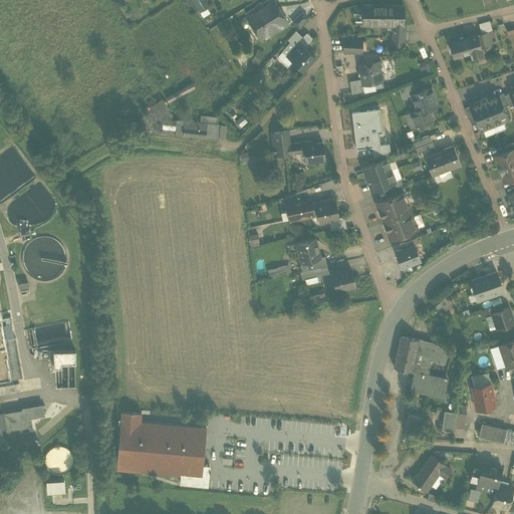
[(202,0),(194,0),(199,11),(206,9),(202,0)]
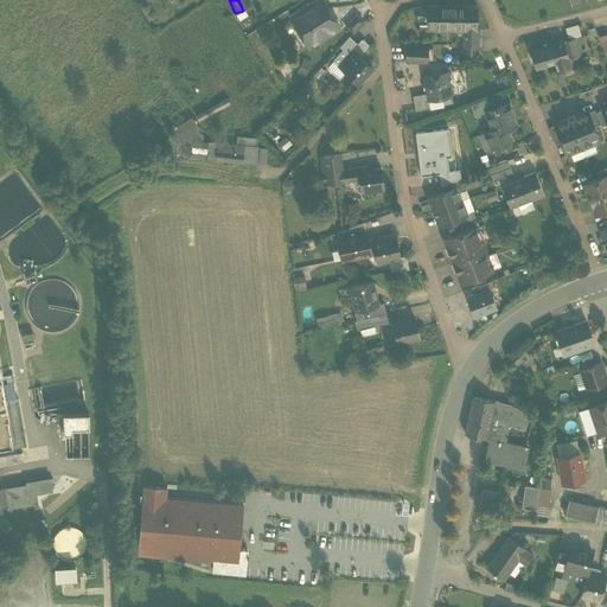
[(323,0),(314,0),(289,16),(308,48),(340,29),(323,0)]
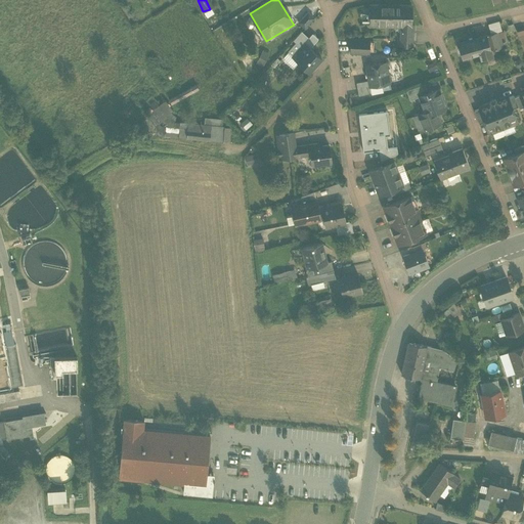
[(391,5),(370,5),(369,25),(390,25),(391,5)]
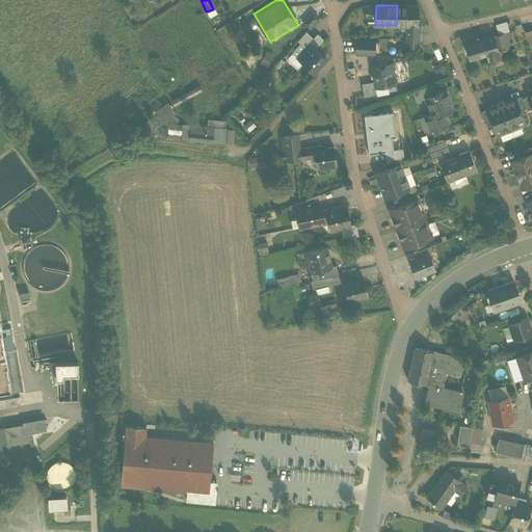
[(418,6),(397,5),(396,25),(407,26),(417,26),(417,25),(418,6)]
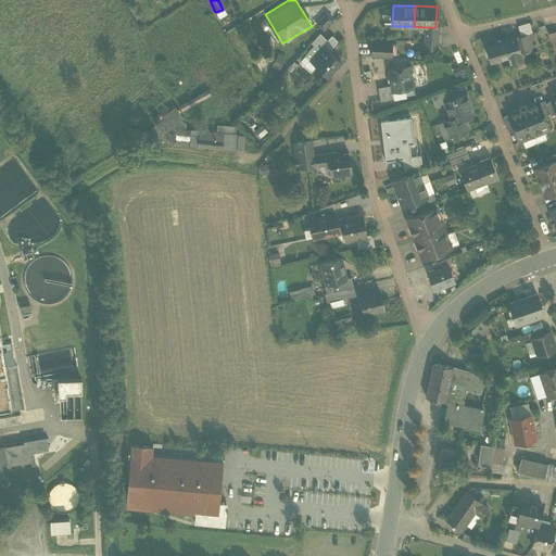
[(327,13),(317,24),(323,29),(332,19),(327,13)]
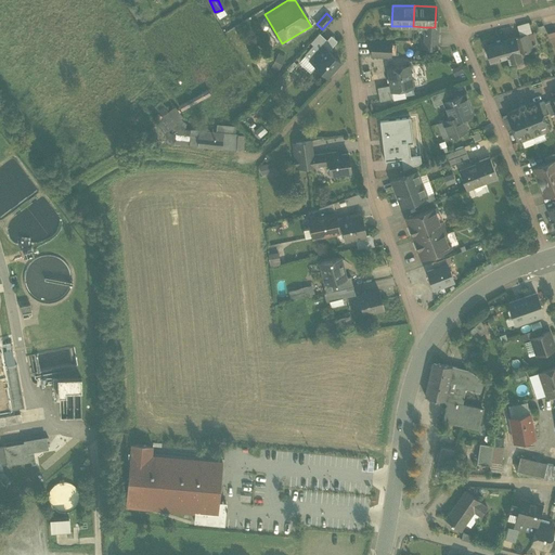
[(528,22),(517,25),(519,36),(528,34),(531,33),(528,22)]
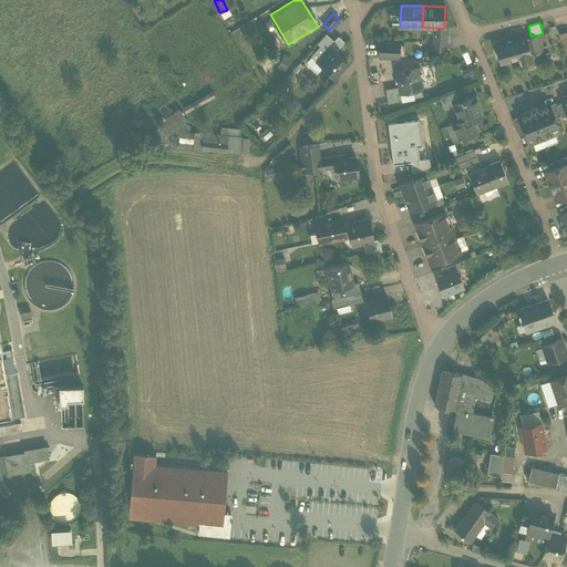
[(444,28),(434,28),(433,50),(445,51),(445,35),(447,35),(447,27),(444,27),(444,28)]
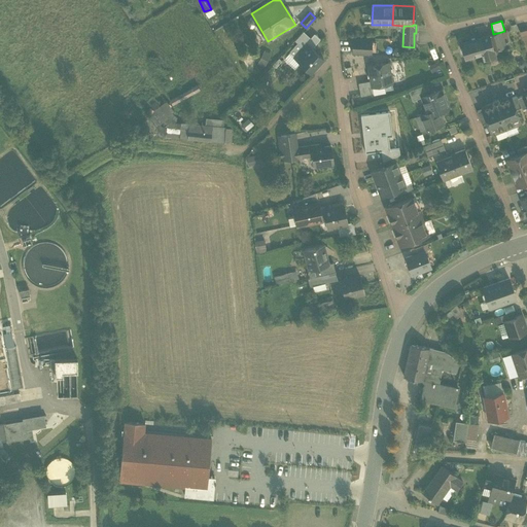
[(493,34),(489,35),(493,50),(494,50),(505,47),(501,32),(493,34)]
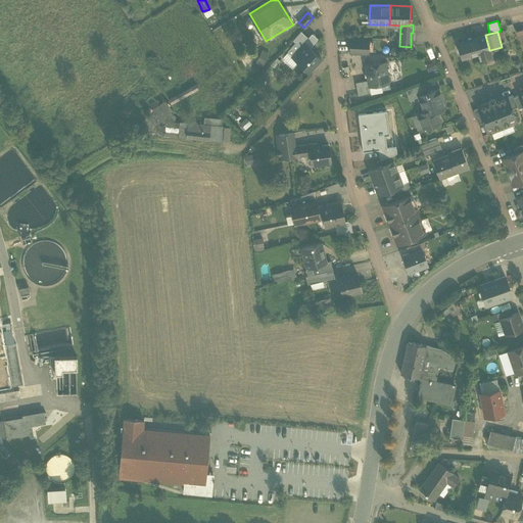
[(298,47),(302,43),(307,38),(303,35),(295,44),(298,47)]
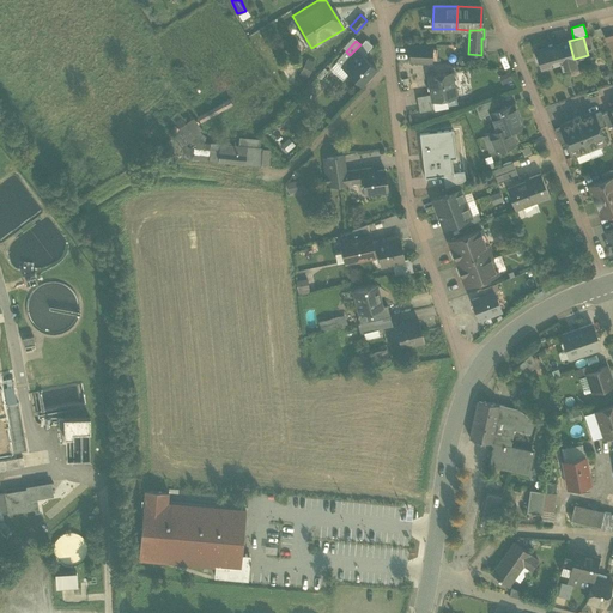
[(569,41),(558,44),(564,61),(563,62),(565,70),(576,66),(575,59),(574,59),(569,41)]
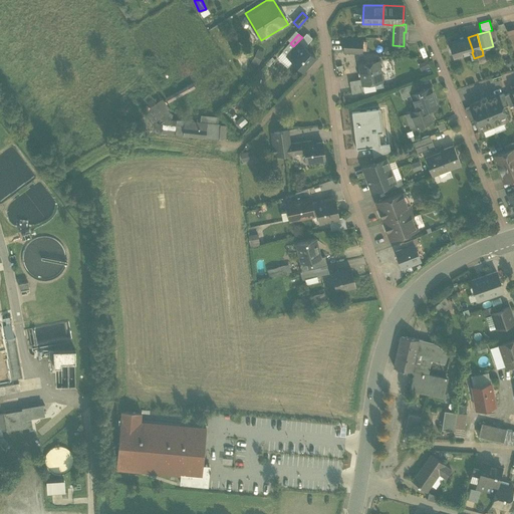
[(468,37),(450,42),(454,57),(472,52),(473,51),(468,37)]
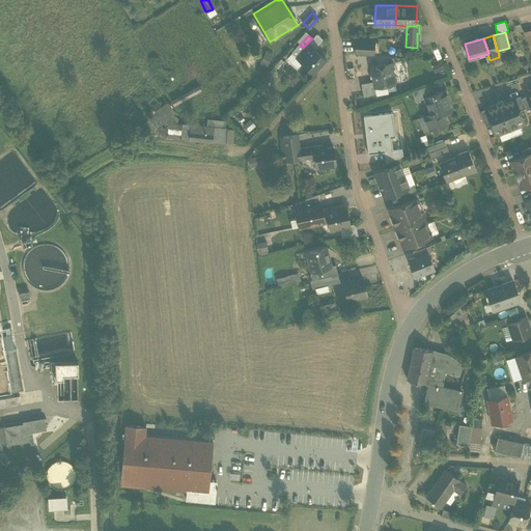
[(374,40),(356,39),(355,53),(373,54),(373,52),(374,42),(374,40)]
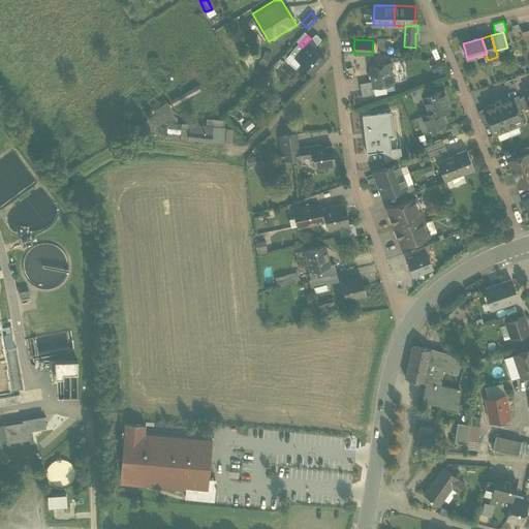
[(302,48),(293,57),(299,61),(311,48),(306,43),(302,48)]
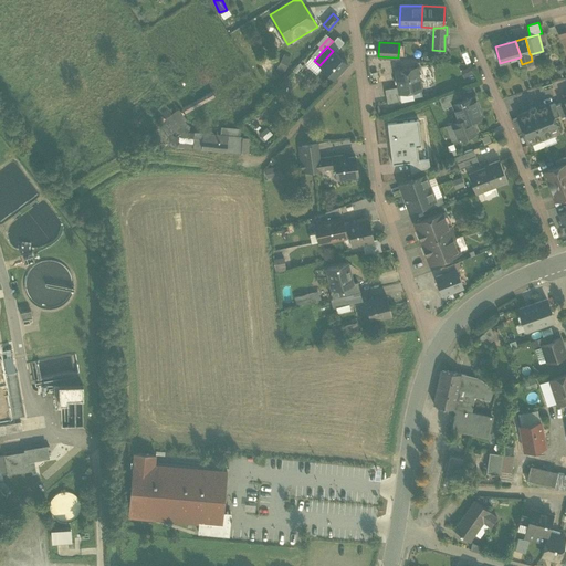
[(323,51),(320,48),(311,58),(314,61),(323,51)]
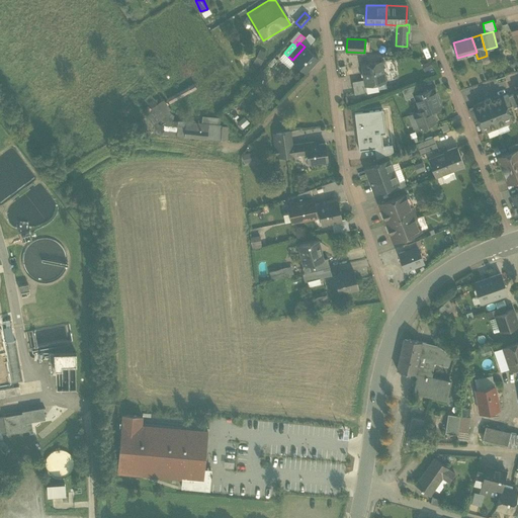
[(308,50),(305,47),(292,60),(306,71),(317,58),(313,54),(314,52),(310,48),(308,50)]
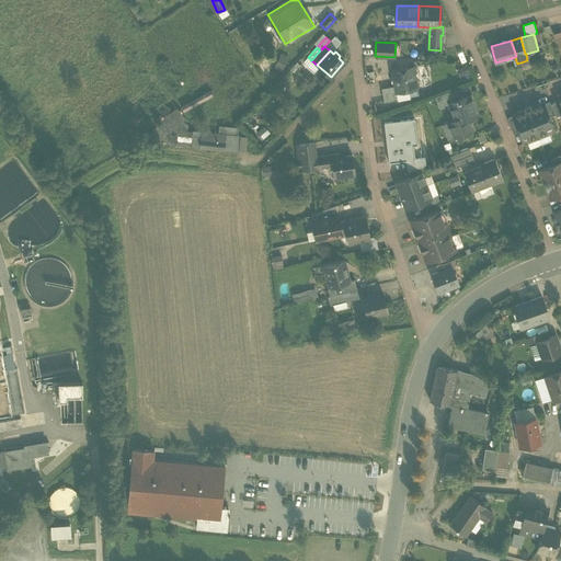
[(287,57),(282,54),(275,67),(282,69),(287,57)]
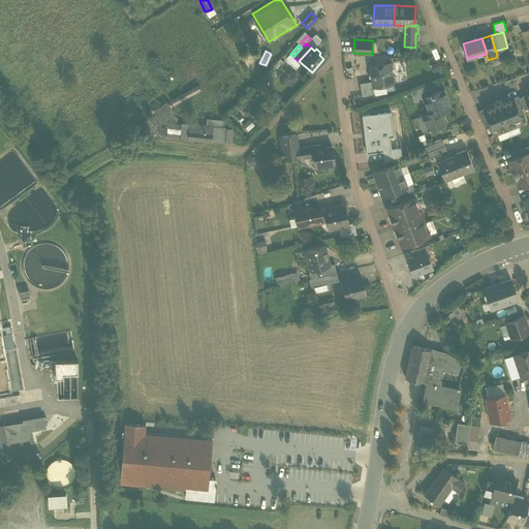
[(390,62),(369,66),(371,81),(372,87),(373,87),(374,93),(374,94),(386,92),(385,85),(394,83),(390,62)]
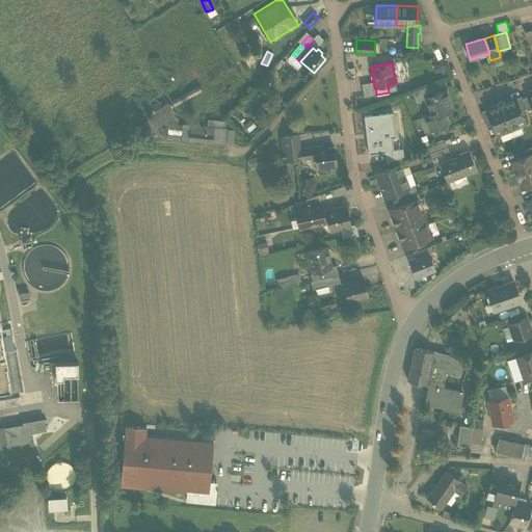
[(373,81),(362,83),(364,96),(376,94),(375,87),(374,87),(373,81)]
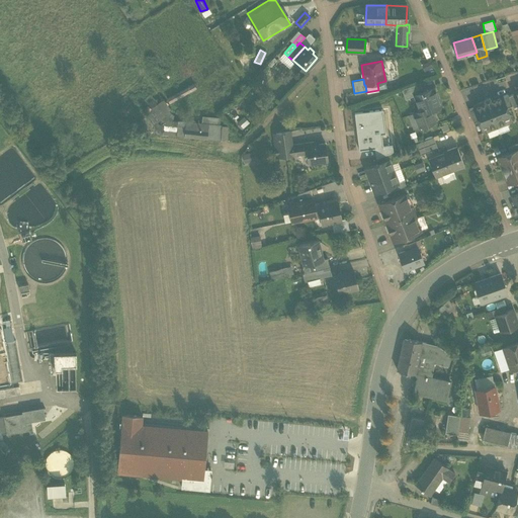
[(420,82),(402,89),(405,98),(414,95),(413,94),(423,91),(420,82)]
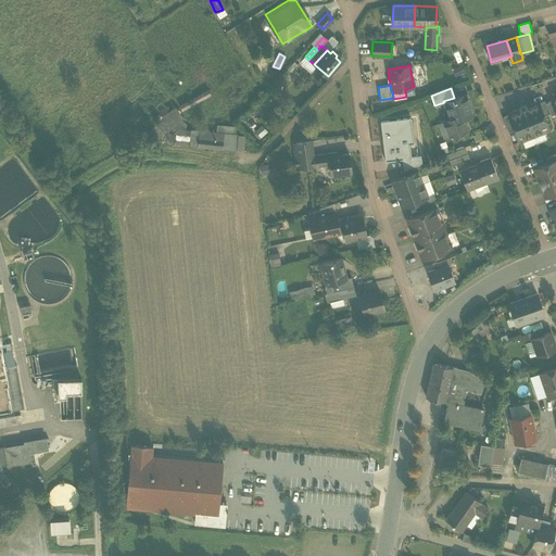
[(207,90),(179,105),(182,111),(210,95),(207,90)]
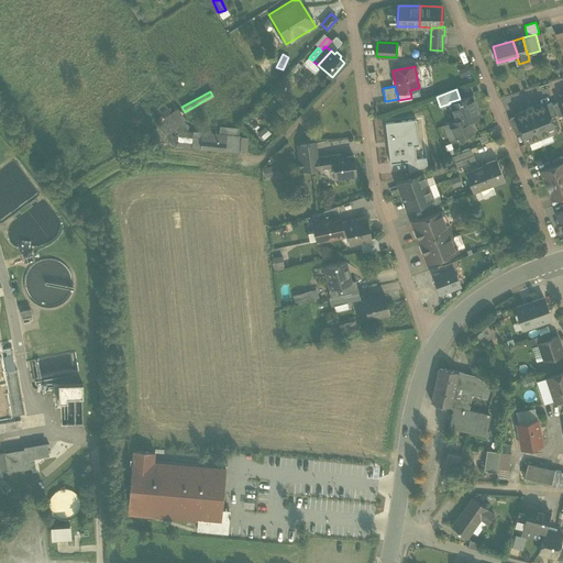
[(460,99),(449,102),(450,103),(452,111),(455,112),(457,112),(460,118),(449,122),(455,138),(473,131),(468,118),(478,114),(471,95),(460,99)]
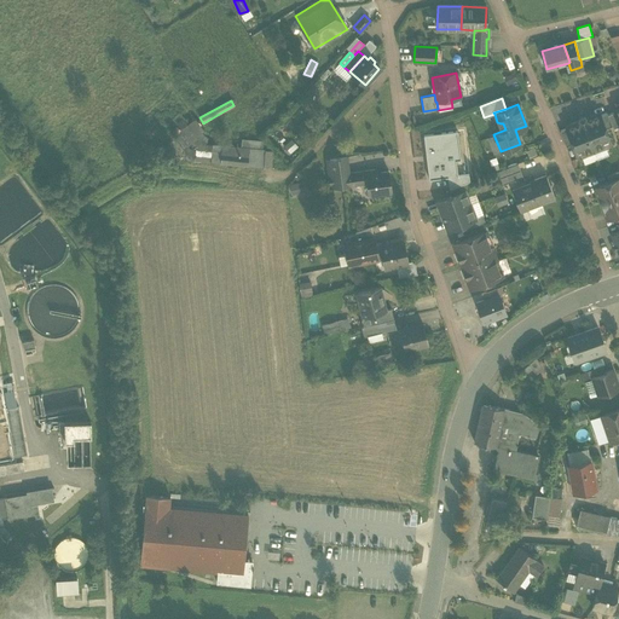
[(618,125),(618,123),(614,111),(608,115),(612,126),(613,128),(618,125)]
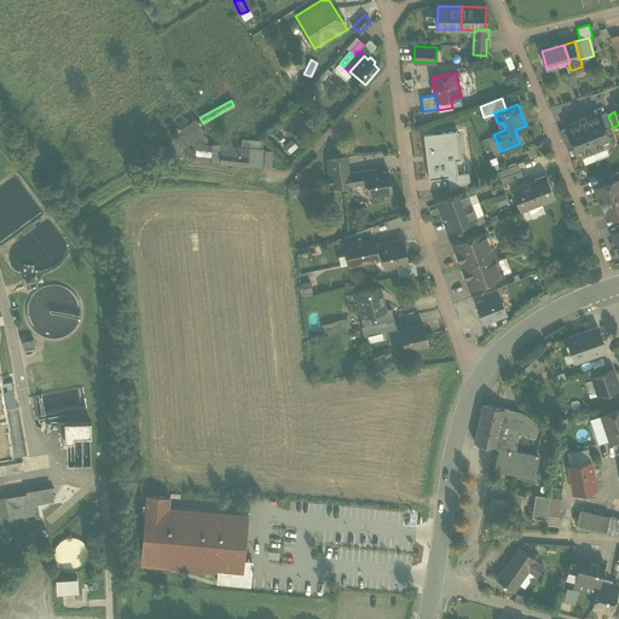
[(608,115),(607,113),(600,115),(605,128),(612,126),(608,115)]
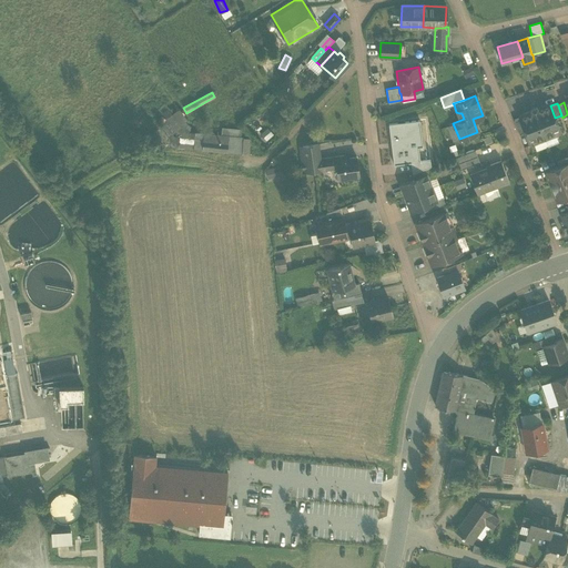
[(549,104),(538,109),(537,108),(536,108),(531,109),(531,110),(530,110),(531,111),(519,115),(519,117),(524,130),(530,144),(561,133),(555,118),(550,105),(550,104),(549,104)]
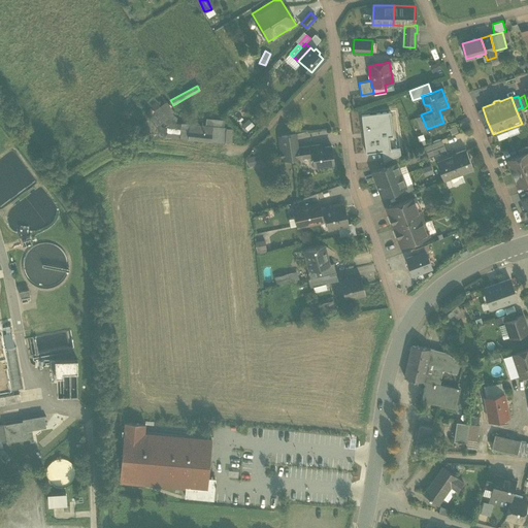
[(150,118),(158,135),(175,137),(176,124),(164,103),(161,105),(155,109),(150,118)]
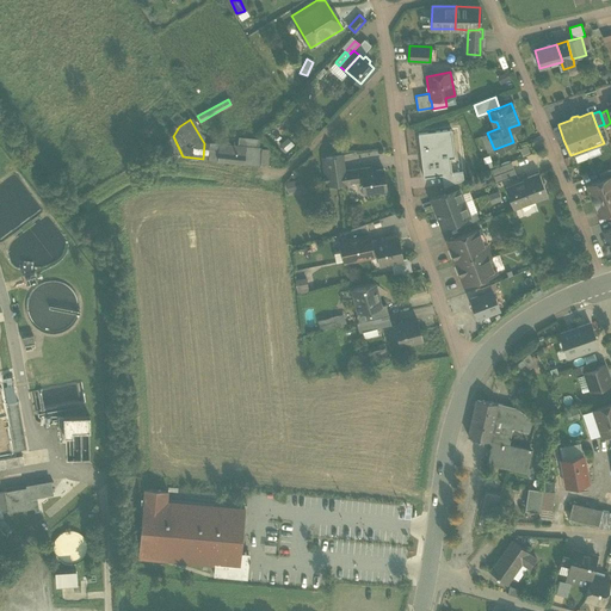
[(559,125),(551,129),(557,142),(563,140),(559,125)]
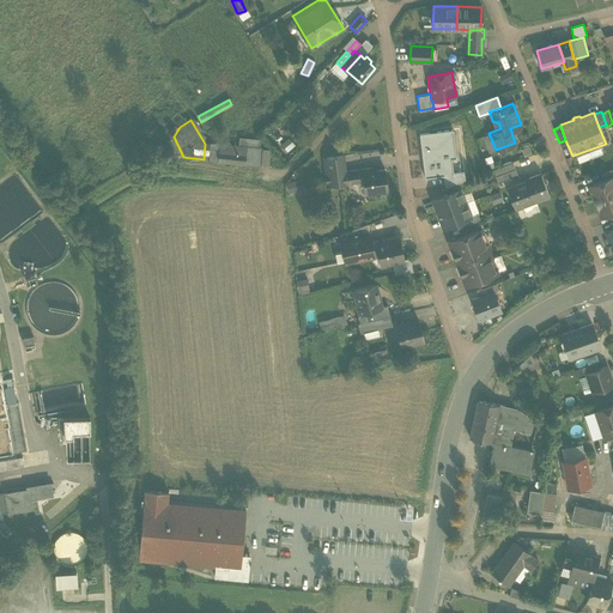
[(213,150),(214,145),(205,144),(204,159),(210,161),(211,150),(213,150)]
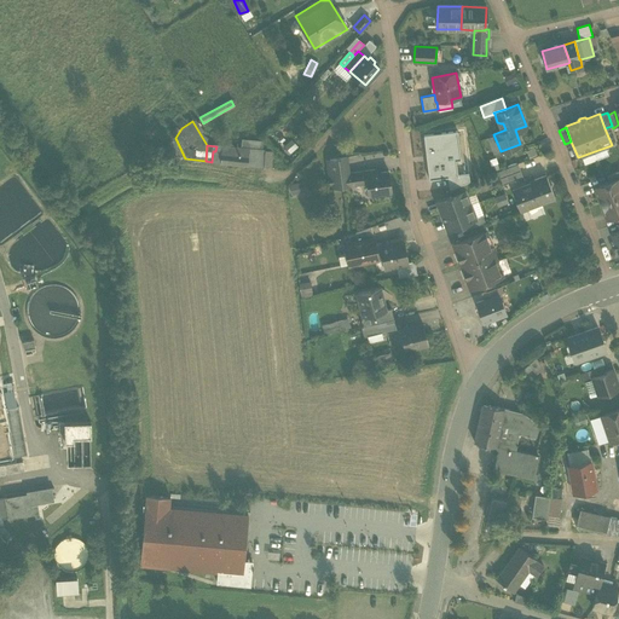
[(241,149),(217,146),(215,151),(213,151),(212,162),(255,166),(255,149),(242,148),(241,149)]
